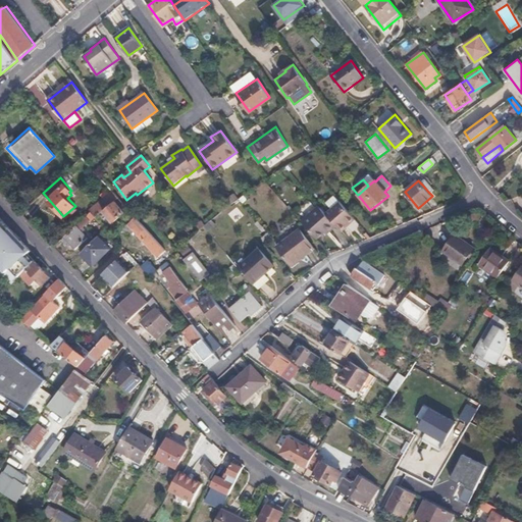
[(426,180),(422,185),(428,192),(432,189),(426,180)]
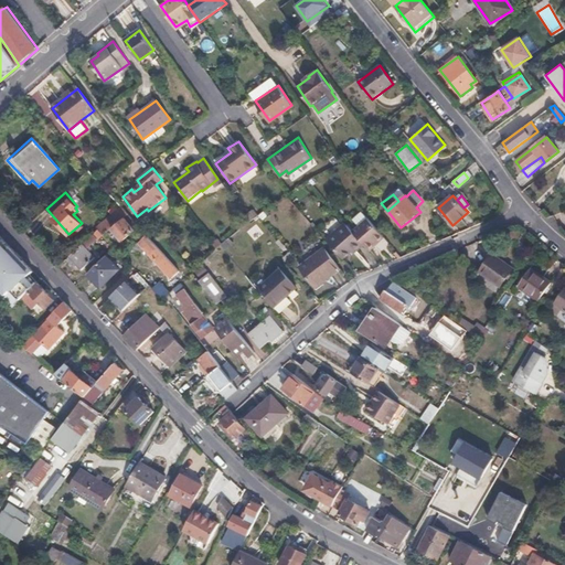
[(124,216),(127,213),(120,206),(97,228),(104,235),(112,227),(124,216)]
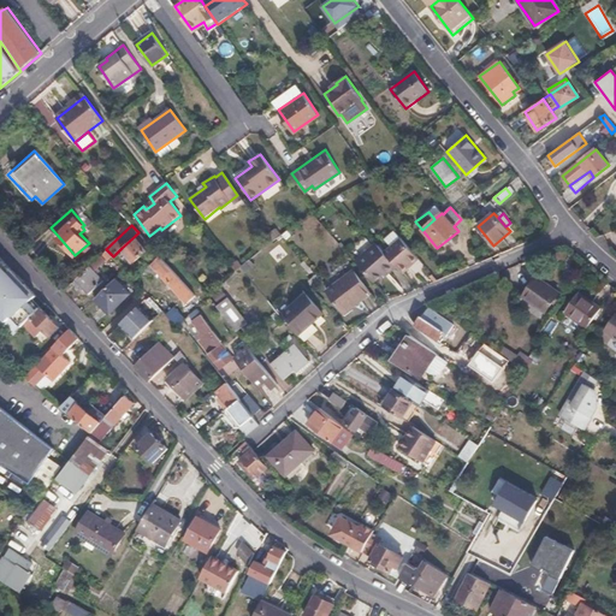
[(135,236),(122,248),(134,261),(147,249),(135,236)]
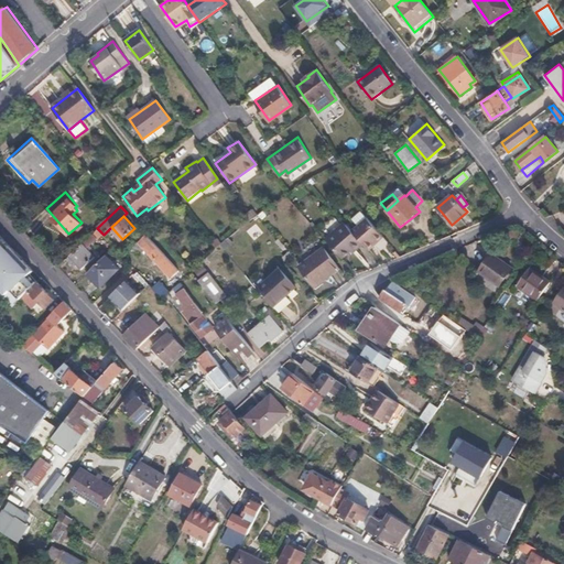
[(361,243),(367,250),(383,237),(366,217),(350,229),(361,243)]
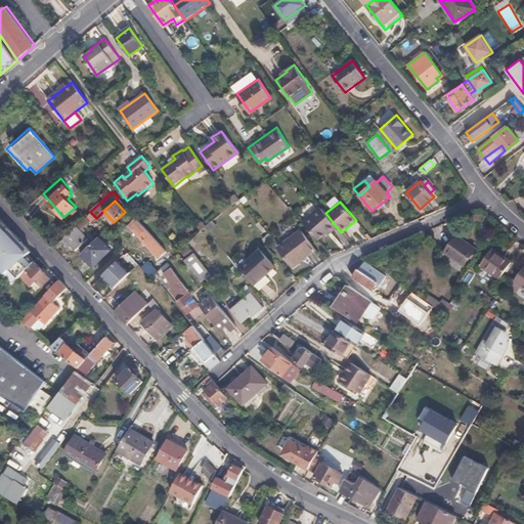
[(302,221),(316,238),(328,229),(329,231),(336,226),(325,213),(319,206),(302,221)]
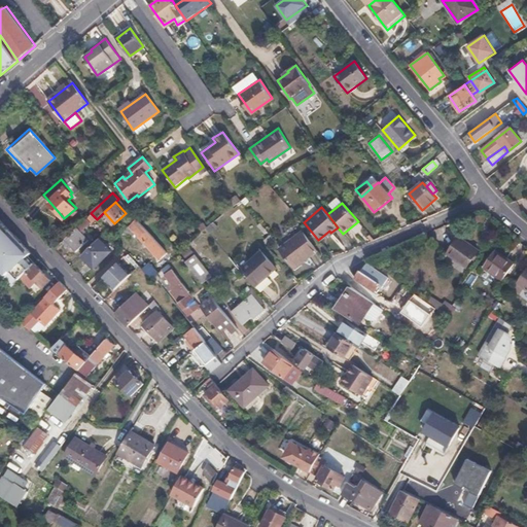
[(34,262),(35,262),(28,255),(31,252),(0,218),(0,267),(7,275),(11,270),(20,279),(34,262)]
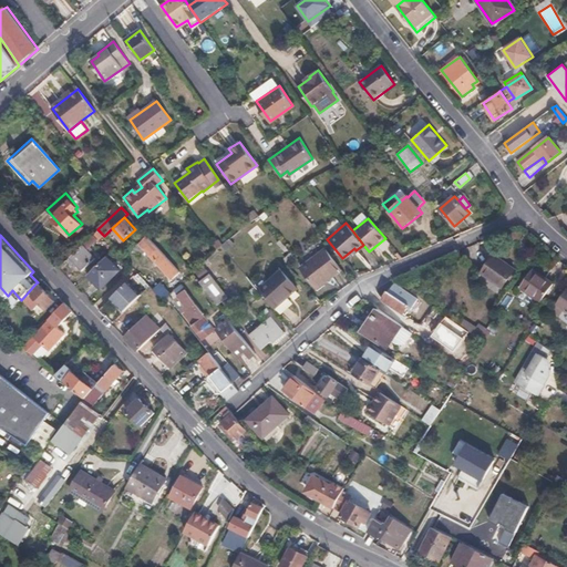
[(165,256),(146,235),(131,251),(135,255),(143,247),(157,264),(165,256)]
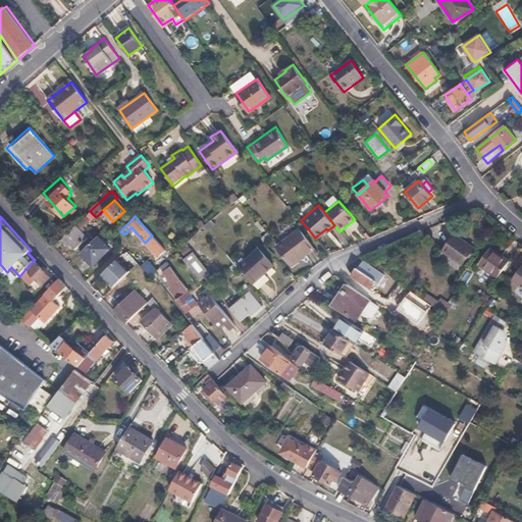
[(77,225),(64,237),(75,250),(89,238),(77,225)]
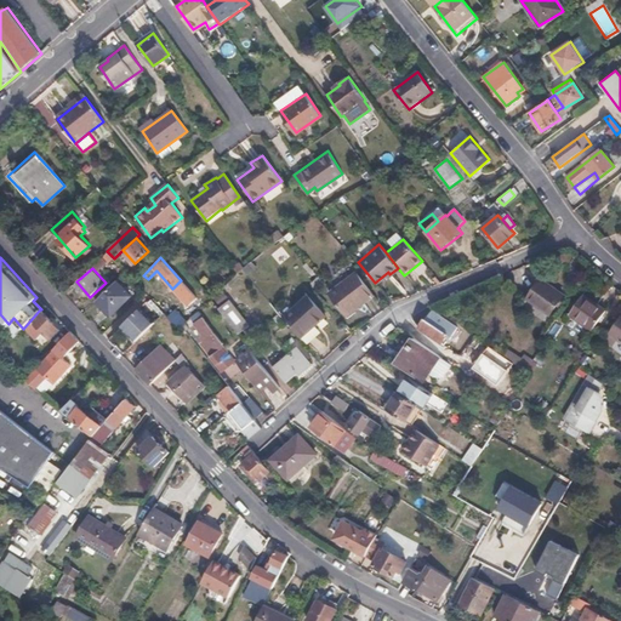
[(127,272),(97,301),(110,315),(131,296),(121,285),(131,277),(127,272)]
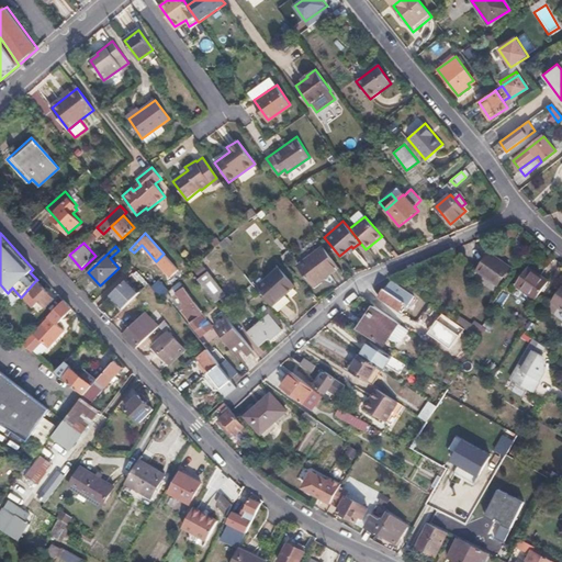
[(164,254),(156,261),(170,276),(177,269),(164,254)]
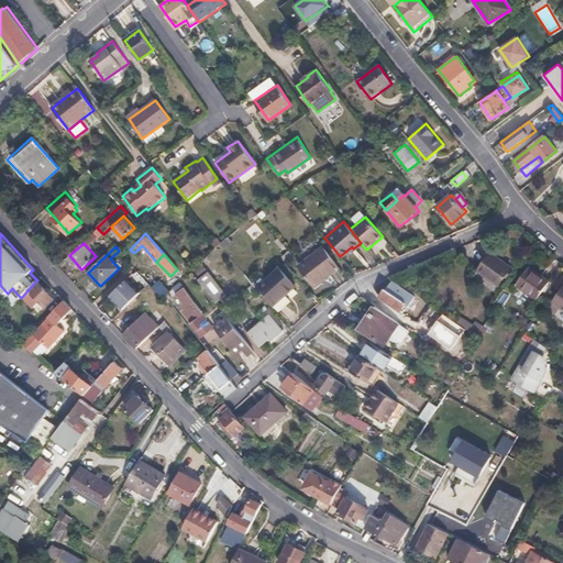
[(511,269),(492,254),(478,272),(498,287),(511,269)]
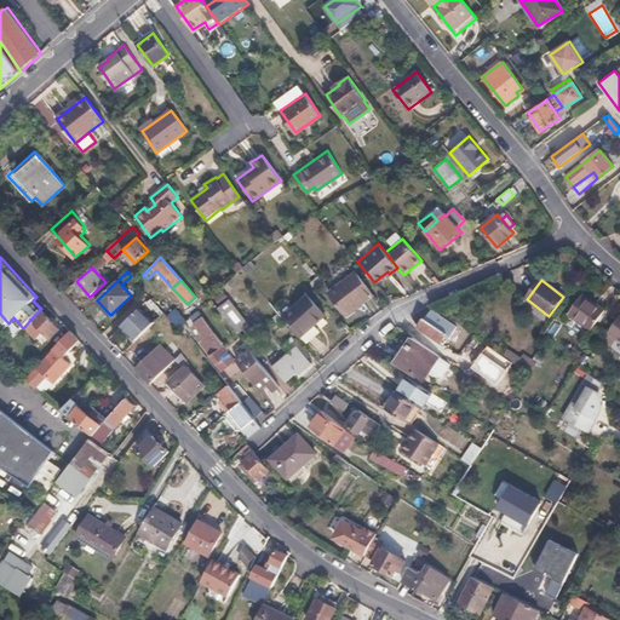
[(378,303),(362,281),(334,300),(350,322),(378,303)]
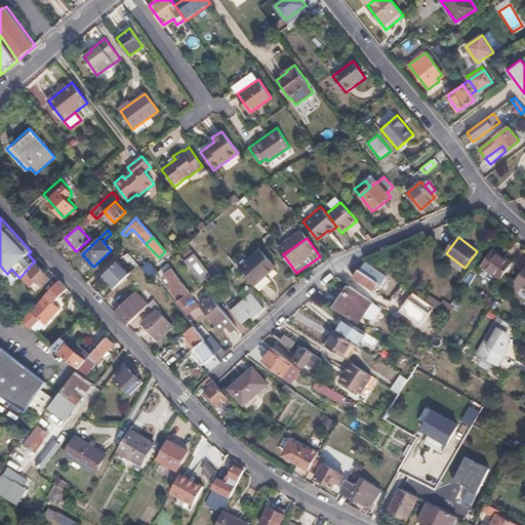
[(239,269),(254,286),(275,268),(259,250),(239,269)]
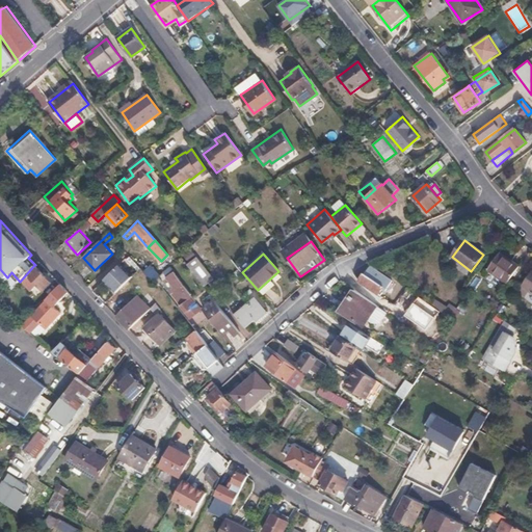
[(517,268),(498,254),(486,270),(506,285),(517,268)]
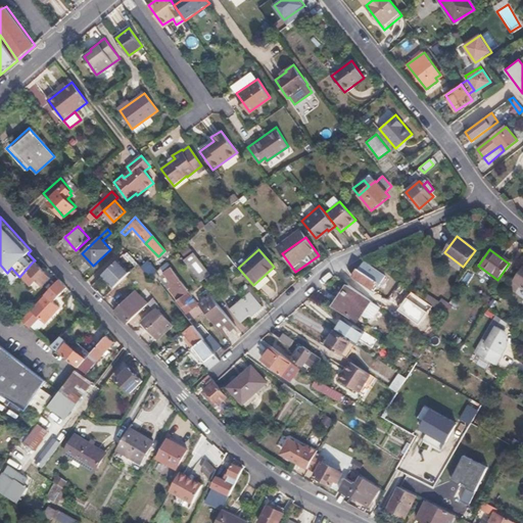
[(184,262),(201,283),(210,276),(193,253),(184,262)]
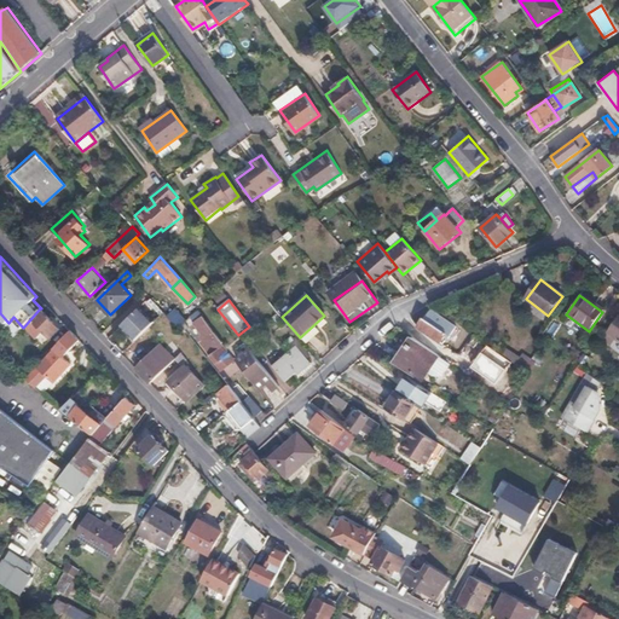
[(121,324),(136,340),(155,320),(140,305),(121,324)]
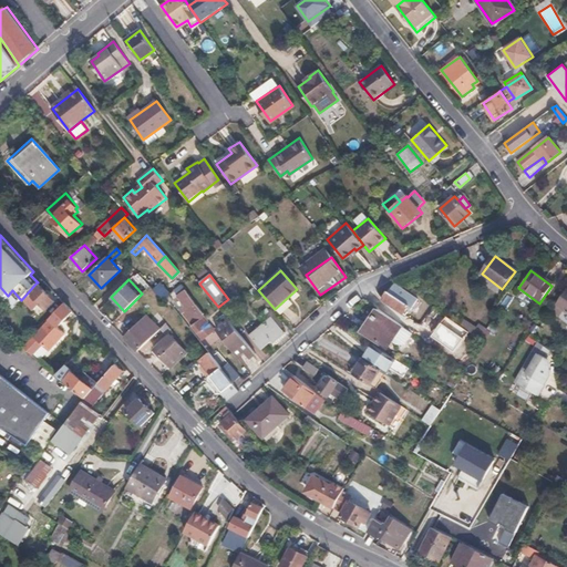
[(21,300),(30,310),(31,309),(39,317),(54,300),(37,282),(21,300)]
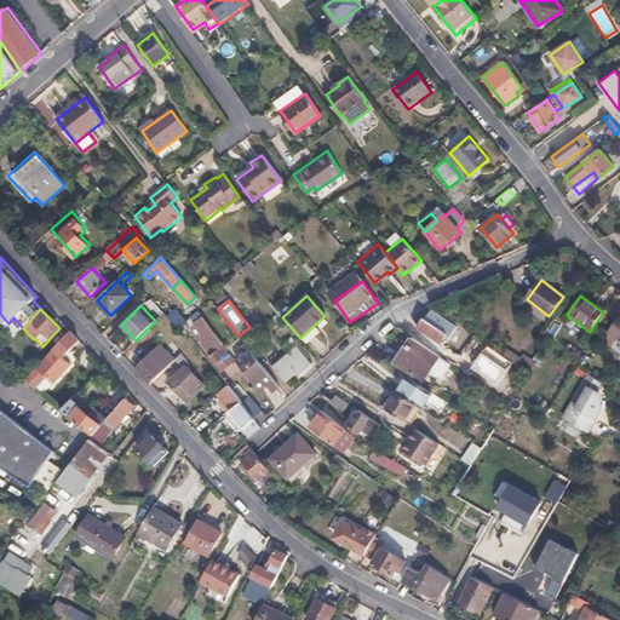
[(445,320),(447,316),(443,314),(442,316),(432,310),(425,320),(425,319),(418,327),(440,343),(442,339),(446,343),(455,328),(445,320)]
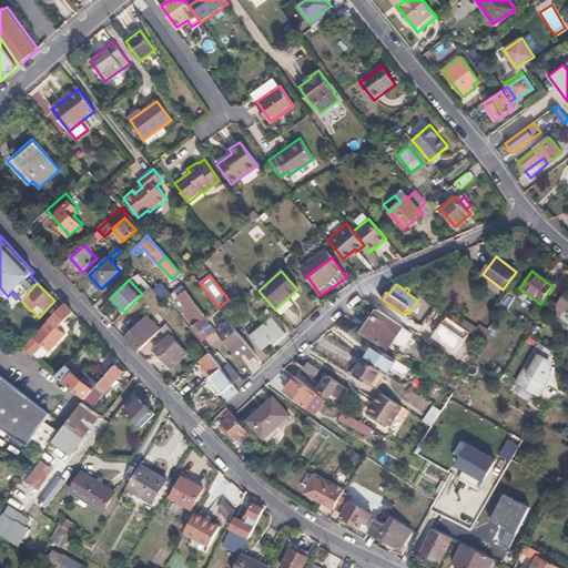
[(164,302),(166,298),(171,295),(164,287),(156,294),(164,302)]
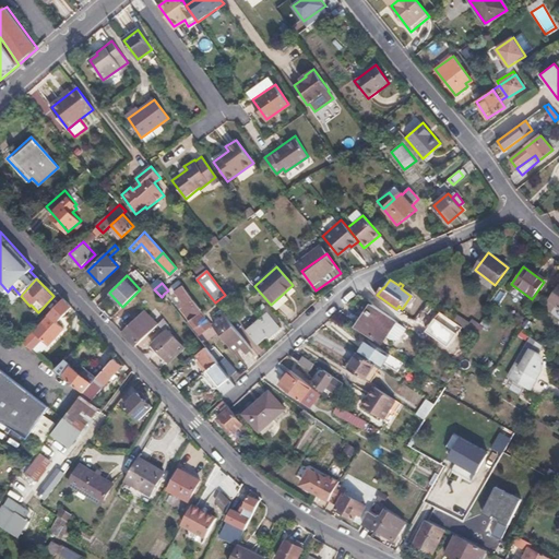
[(558,284),(548,300),(558,308),(558,284)]
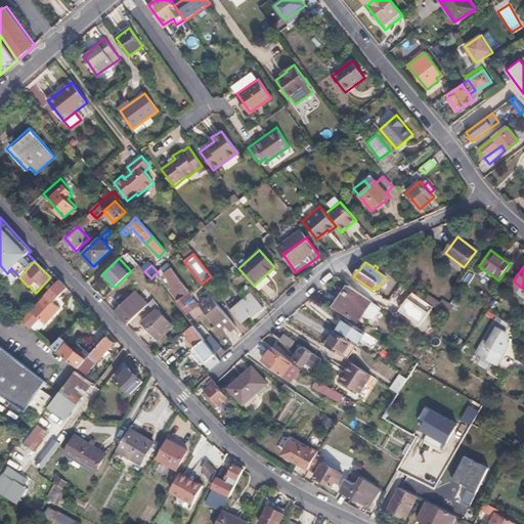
[(7,273),(3,277),(12,285),(19,277),(11,268),(7,273)]
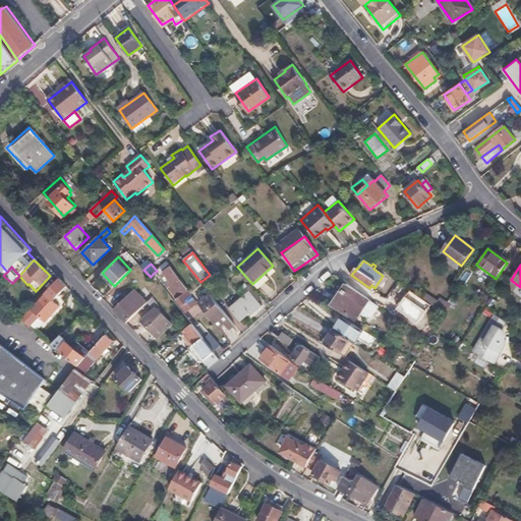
[(397,289),(401,283),(391,276),(387,282),(397,289)]
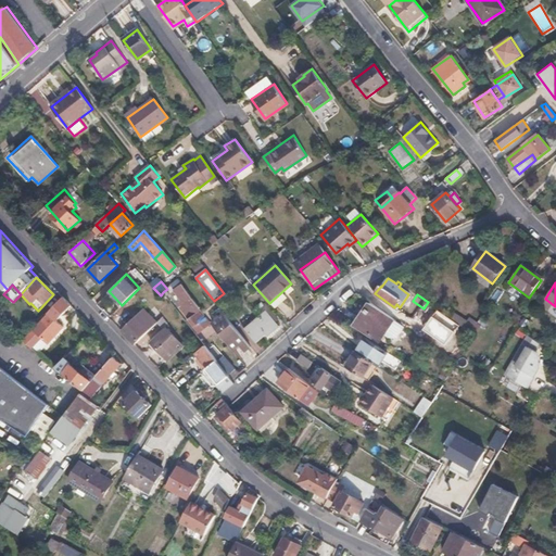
[(63,297),(43,318),(52,326),(71,305),(63,297)]
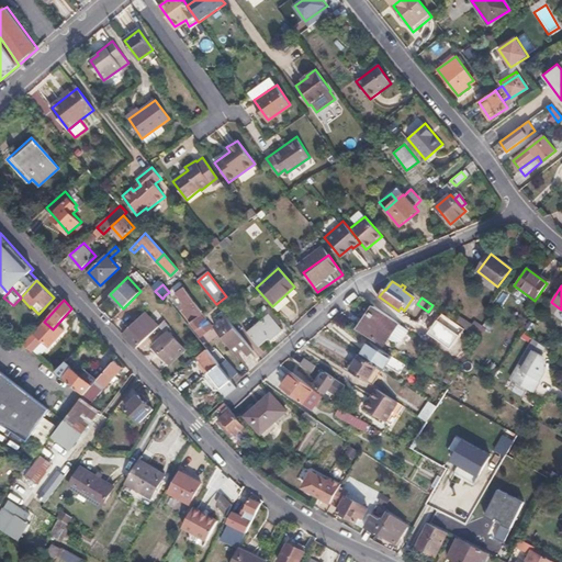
[(561,310),(551,302),(548,308),(554,313),(558,308),(561,312),(561,310)]
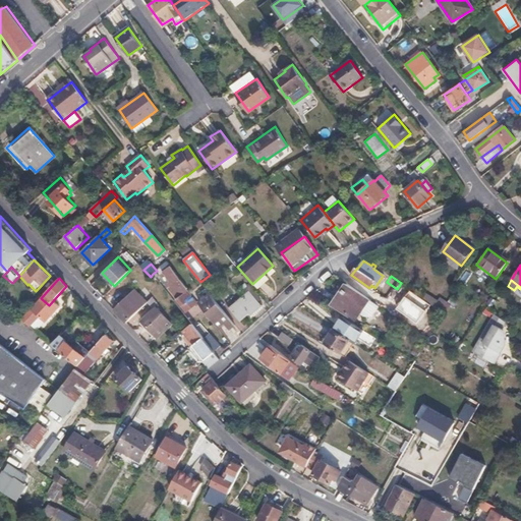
[(373,317),(381,307),(348,285),(334,305),(355,320),(358,314),(365,319),(373,317)]
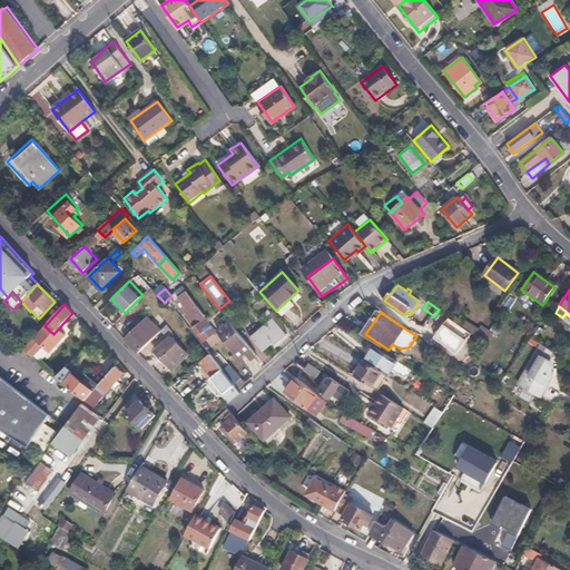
[(214,331),(200,314),(189,323),(199,335),(205,331),(208,334),(214,331)]
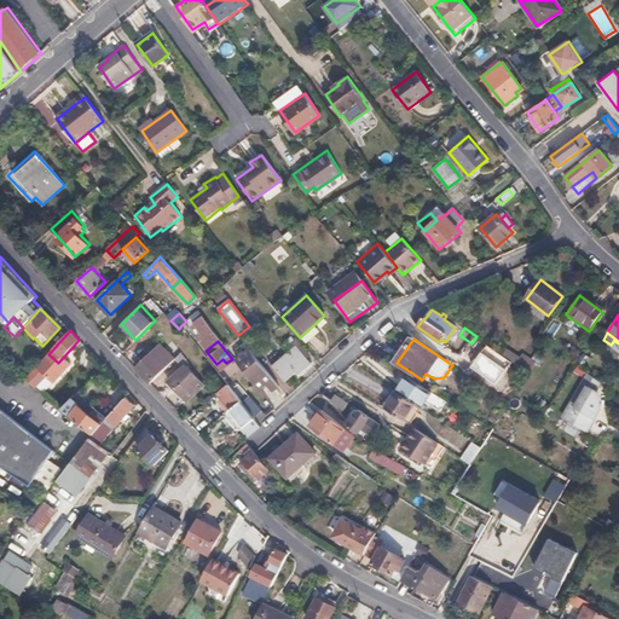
[(136,368),(150,383),(175,360),(161,345),(136,368)]
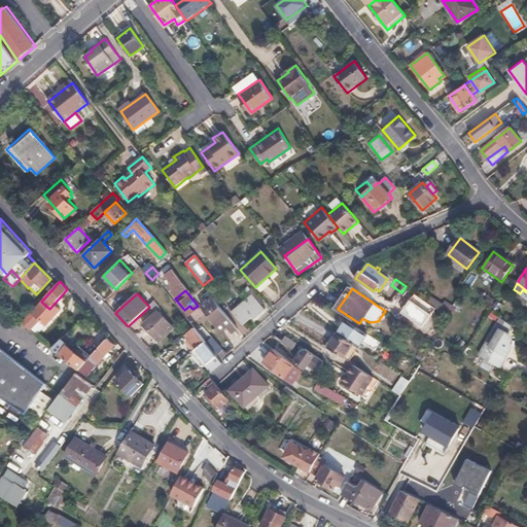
[(151,305),(154,302),(159,297),(154,293),(151,295),(150,293),(145,299),(151,305)]
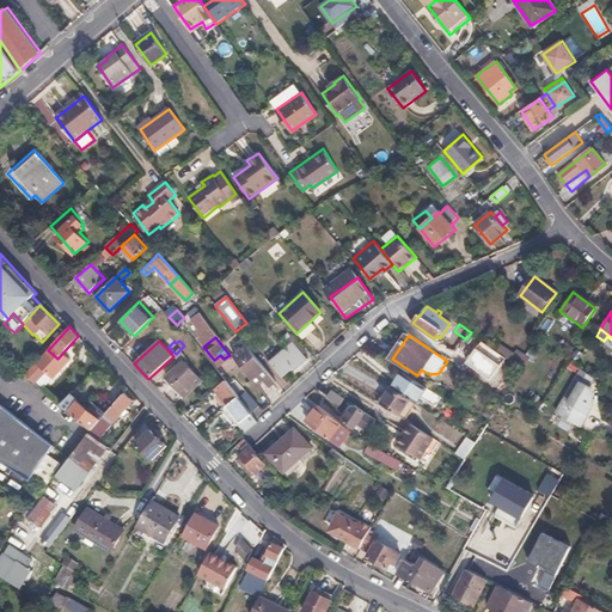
[(573,356),(577,349),(565,341),(560,348),(573,356)]
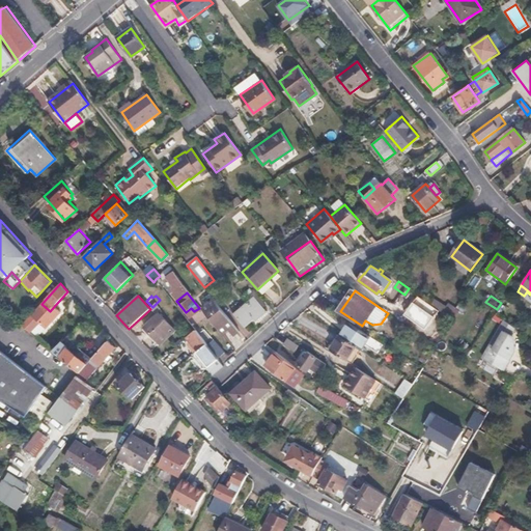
[(267,312),(254,298),(234,313),(245,326),(254,317),(256,320),(267,312)]
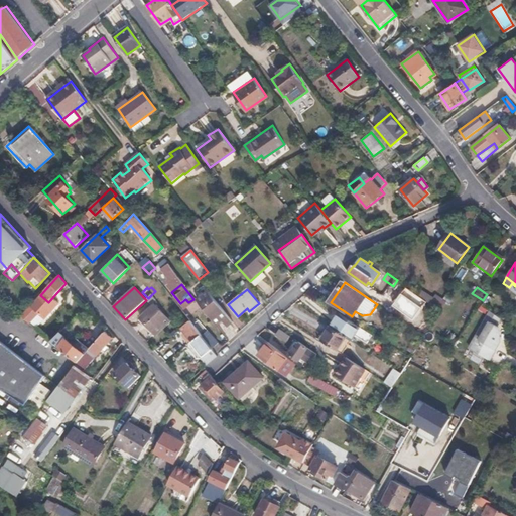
[(446,302),(436,294),(433,298),(424,291),(422,294),(440,309),(446,302)]
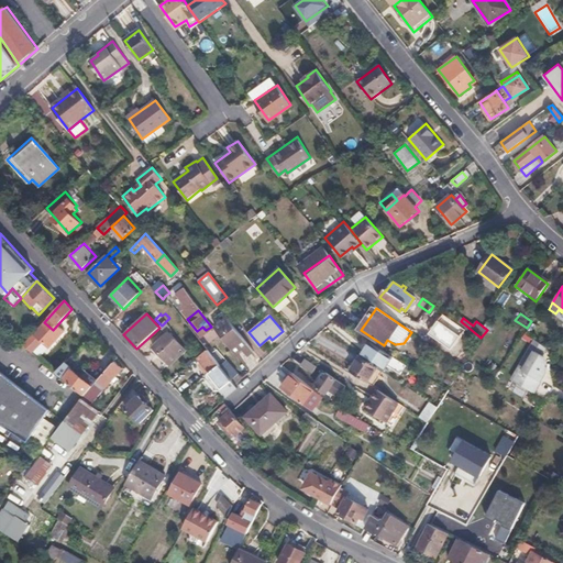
[(250,357),(255,353),(230,320),(217,330),(236,355),(238,356),(244,351),(250,357)]
